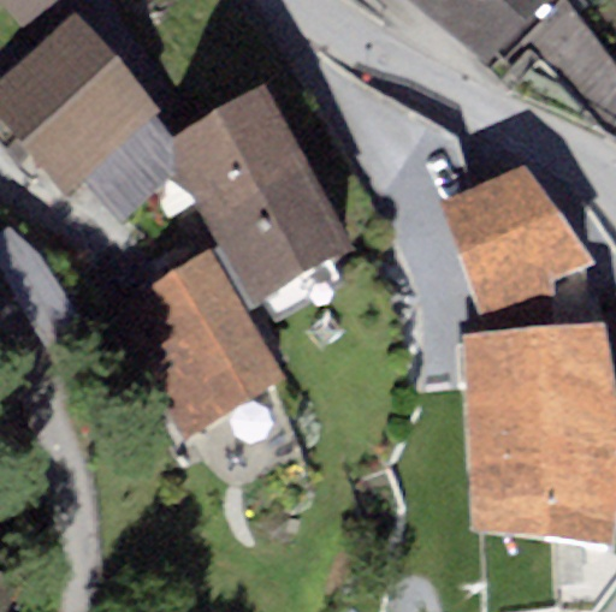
[(0,0),(36,45),(75,11),(77,13),(87,4),(84,0),(0,0)]
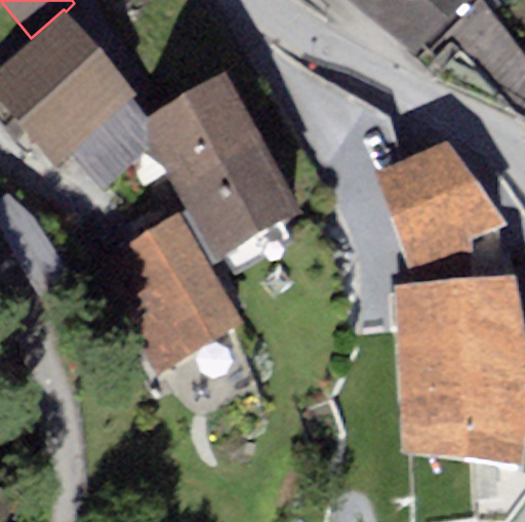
[(344,0),(418,59),(482,0),(344,0)]
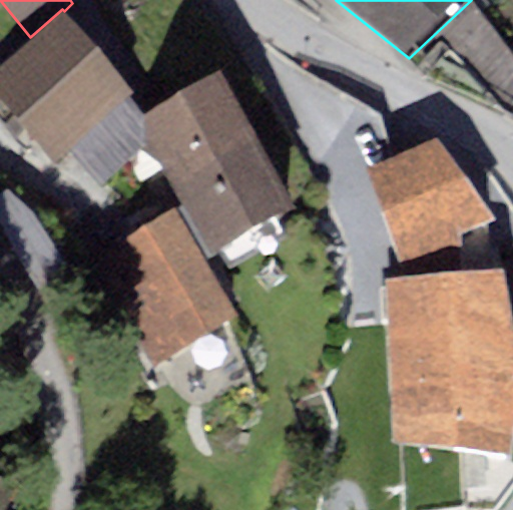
[(64,11),(62,9),(30,37),(0,64),(0,99),(55,160),(71,145),(128,94),(134,89),(64,11)]
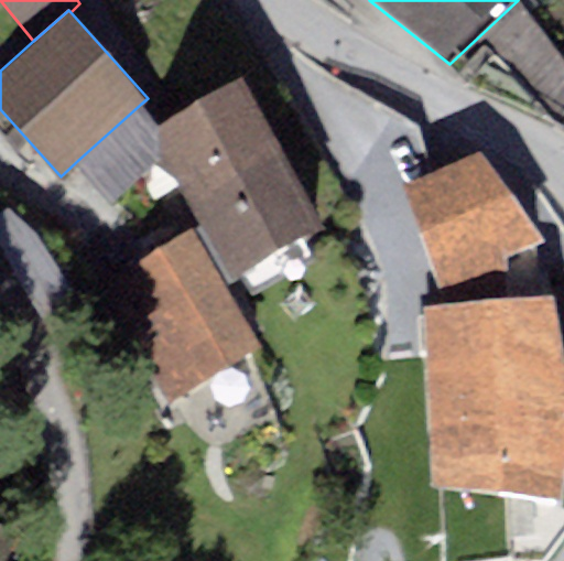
[(282,149),(241,77),(159,125),(163,150),(192,200),(282,149)]
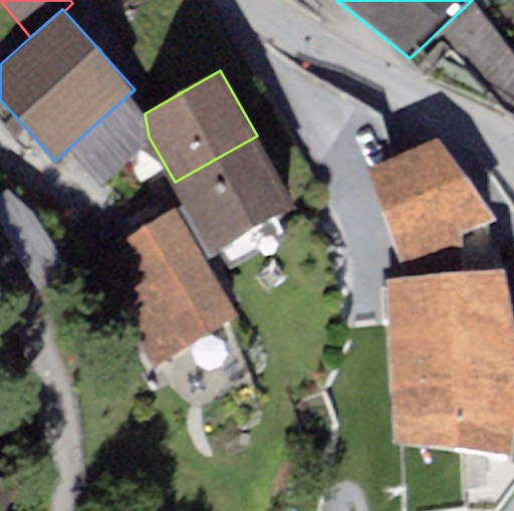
[(145,113),(129,94),(71,146),(101,179),(149,137),(145,113)]
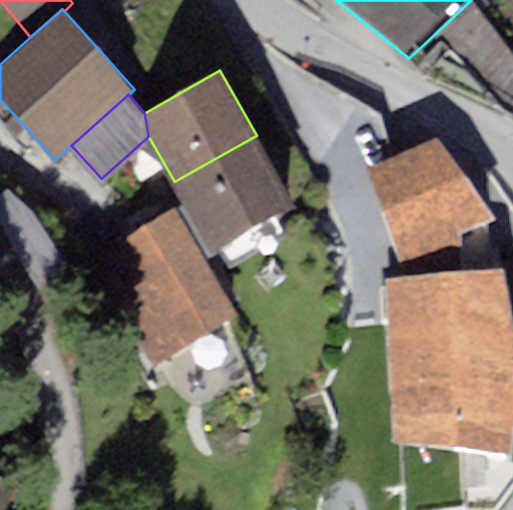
[(496,217),(435,133),(366,166),(399,276),(465,271),(462,232),(487,221),(496,217)]
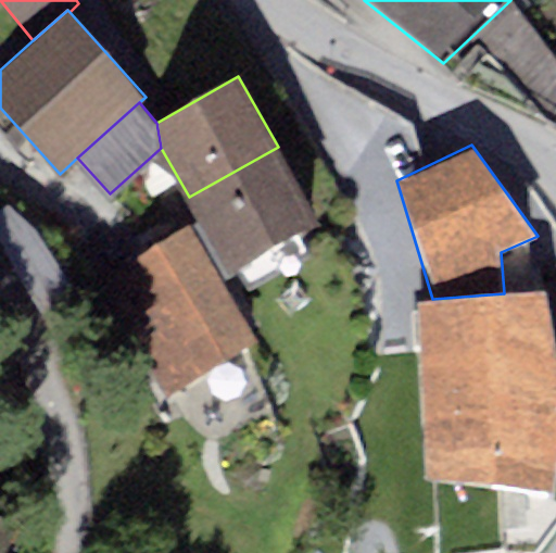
[(189,197),(199,218),(230,272),(321,222),(278,147),(189,197)]
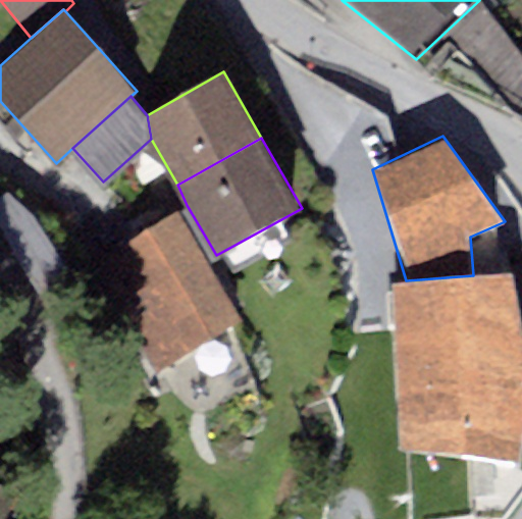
[(216,255),(187,205),(93,259),(155,368),(244,317),(210,259),(216,255)]
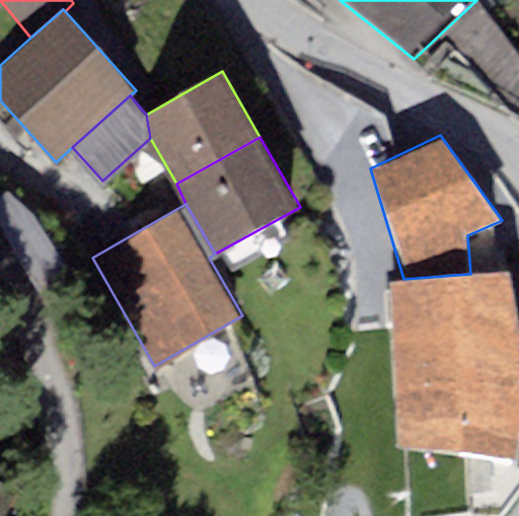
[(501,272),(493,224),(467,235),(470,274),(501,272)]
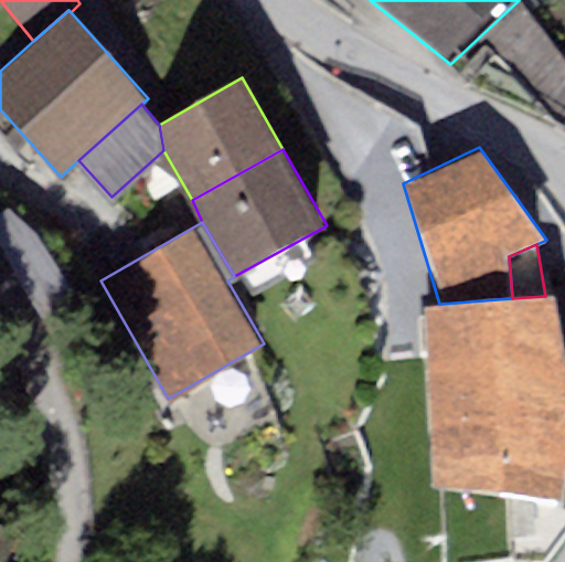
[(439,304),(425,305),(432,484),(564,500),(564,488),(564,362),(553,295),(545,296),(512,298),(439,304)]
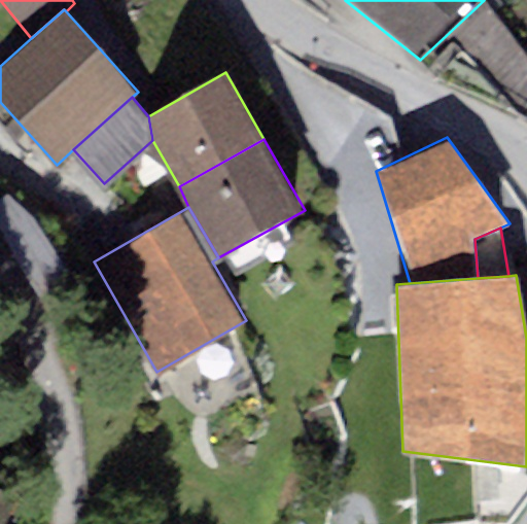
[(8,523),(22,492),(0,483),(0,523),(8,523)]
